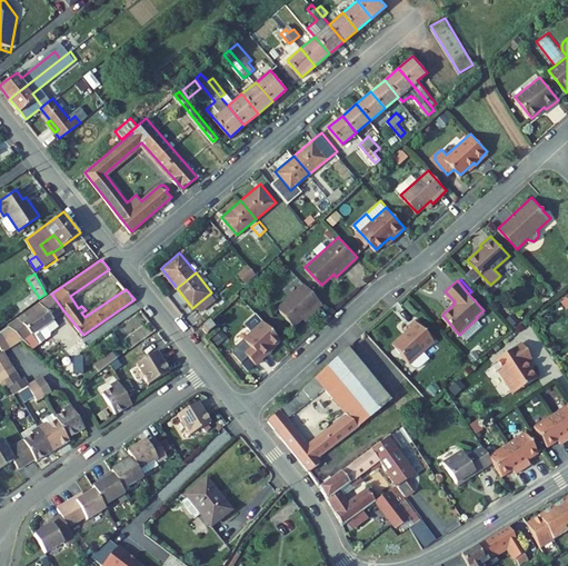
[(238,281),(221,296),(226,303),(243,287),(238,281)]
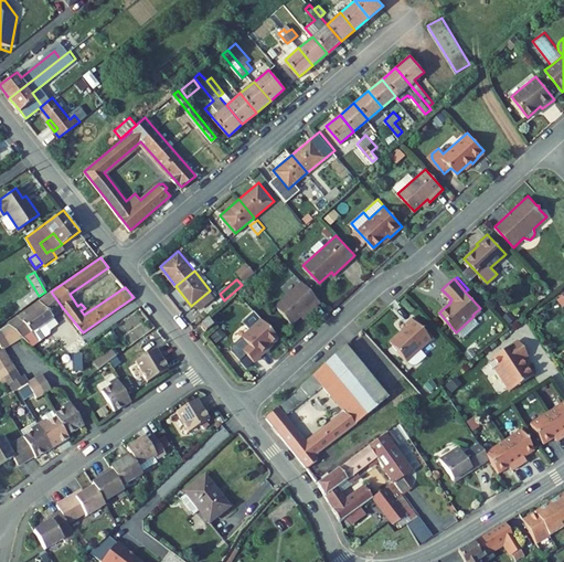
[(291,324),(304,313),(306,315),(321,300),(302,281),(275,305),(291,324)]
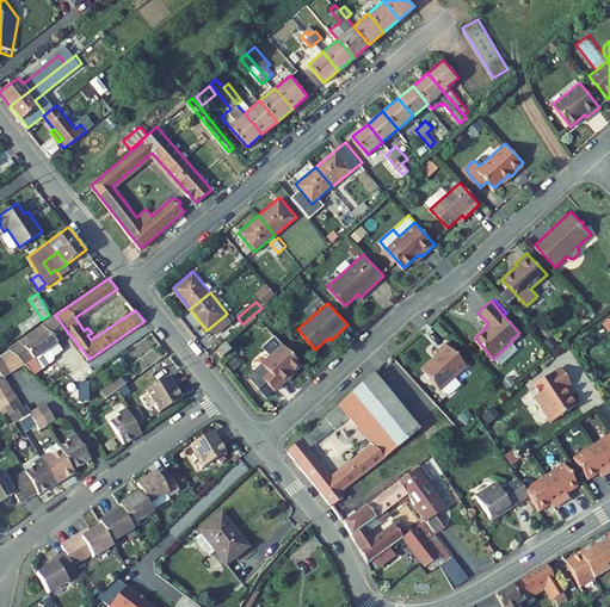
[(30,328),(42,320),(37,311),(25,321),(30,328)]
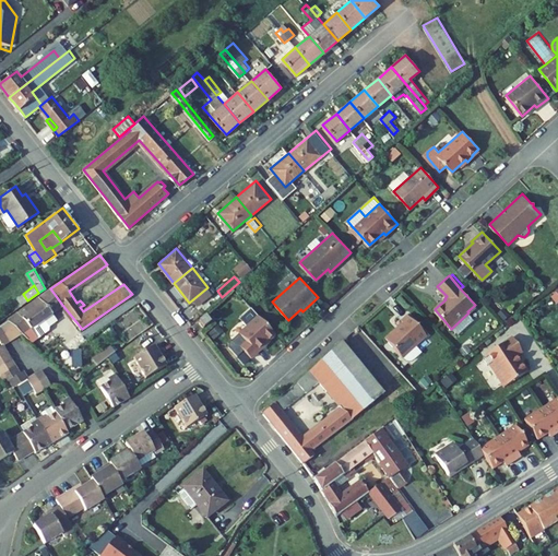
[(51,312),(62,305),(50,288),(8,319),(9,319),(22,332),(23,333),(33,326),(39,334),(47,329),(48,326),(57,319),(51,312)]
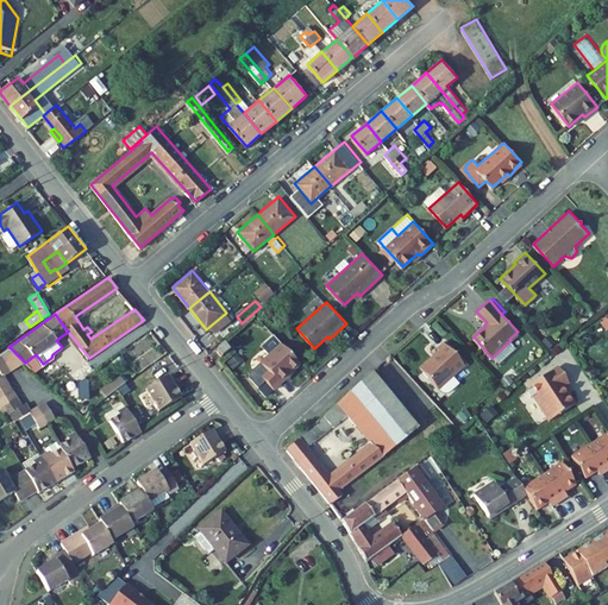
[(453,375),(465,363),(444,340),(437,347),(439,350),(420,366),(440,389),(444,391),(449,391),(452,389),(461,382),(453,375)]
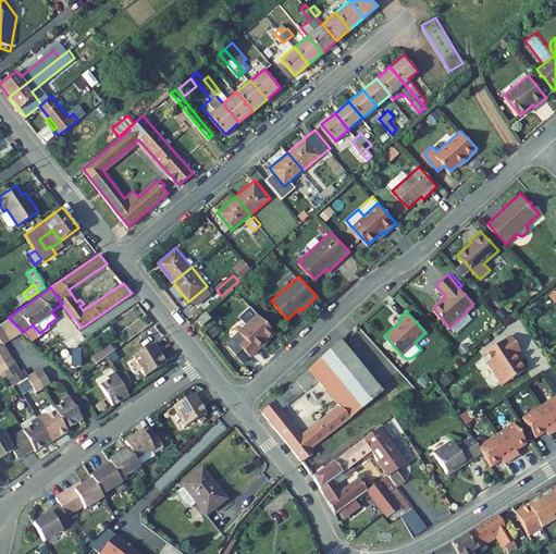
[(204,324),(209,319),(205,314),(199,319),(204,324)]
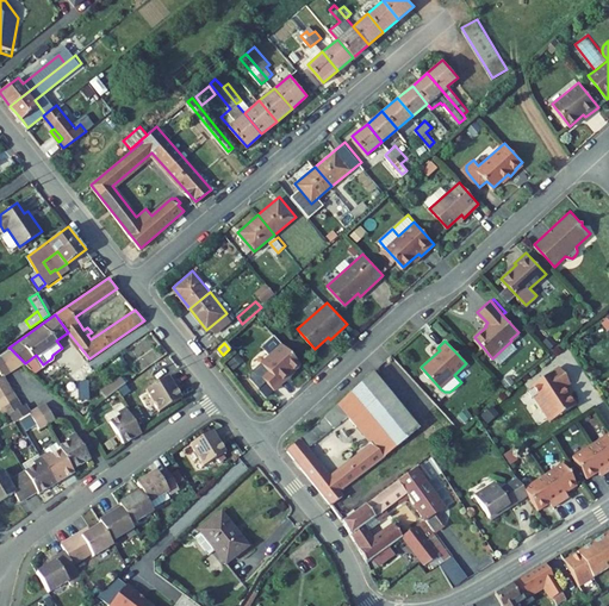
[(261,361),(269,370),(263,376),(274,389),(289,376),(287,375),(300,363),(283,343),(261,361)]
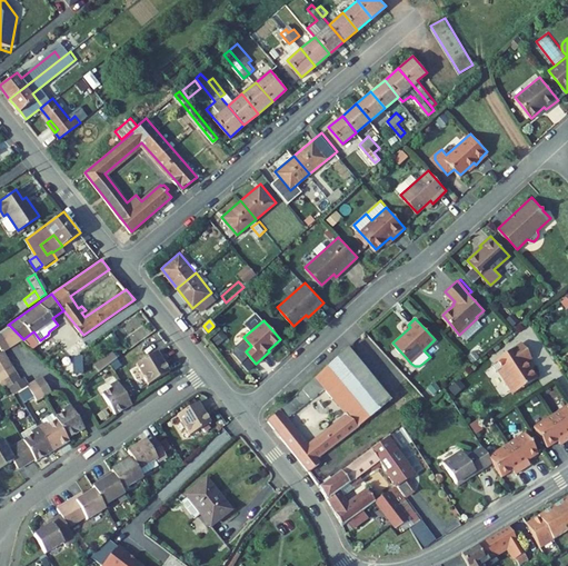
[(9,325),(1,330),(11,346),(22,338),(9,325)]
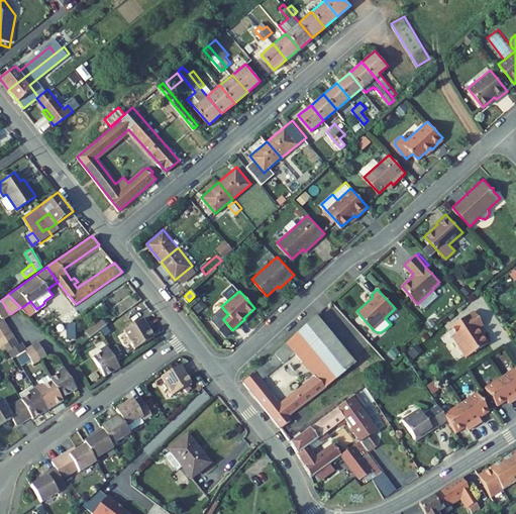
[(0,300),(0,313),(2,317),(2,318),(4,318),(10,314),(1,300),(0,300)]
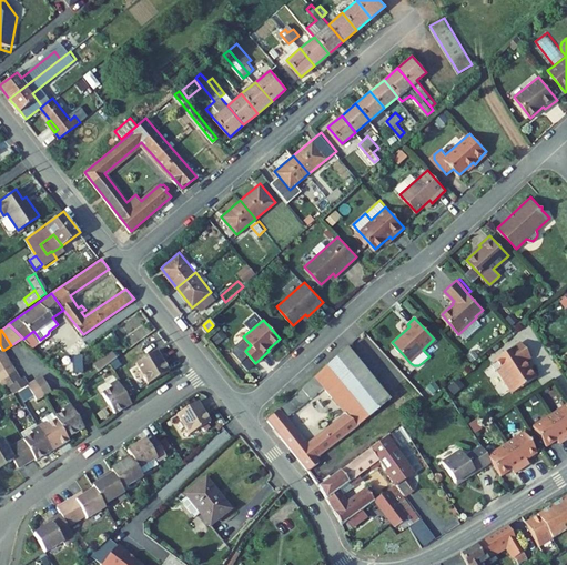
[(33,331),(23,339),(32,346),(40,340),(33,331)]
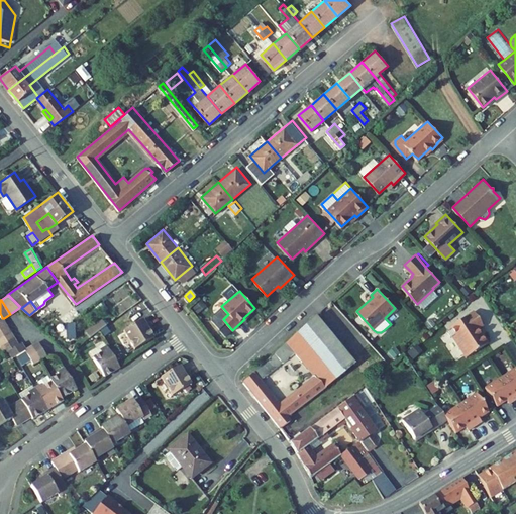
[(467,354),(490,340),(484,331),(482,332),(478,326),(484,322),(475,309),(448,326),(447,329),(451,334),(454,335),(467,354)]
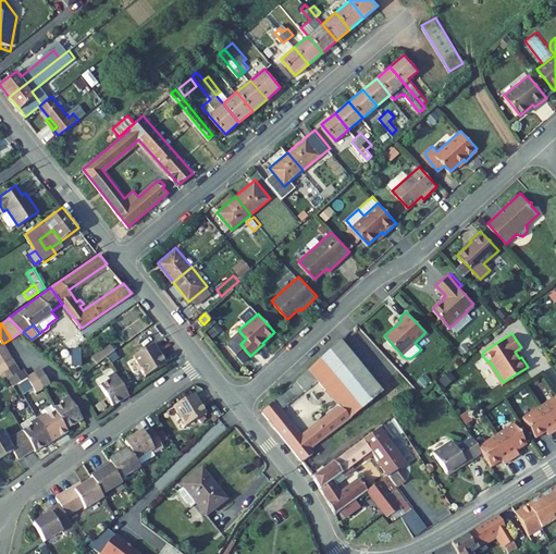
[(262,409),(303,460),(313,452),(310,447),(383,391),(341,339),(262,409)]
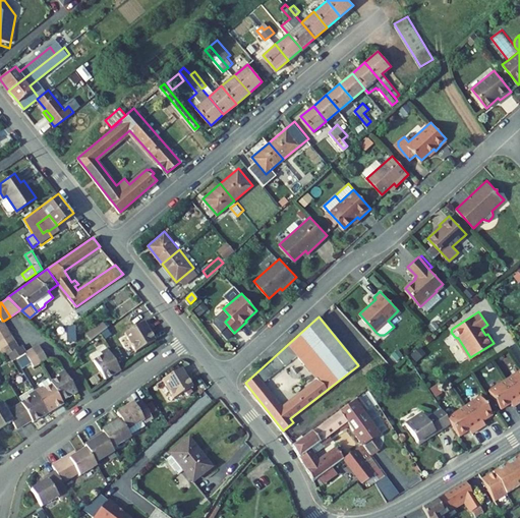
[(157,339),(145,320),(125,331),(136,350),(157,339)]
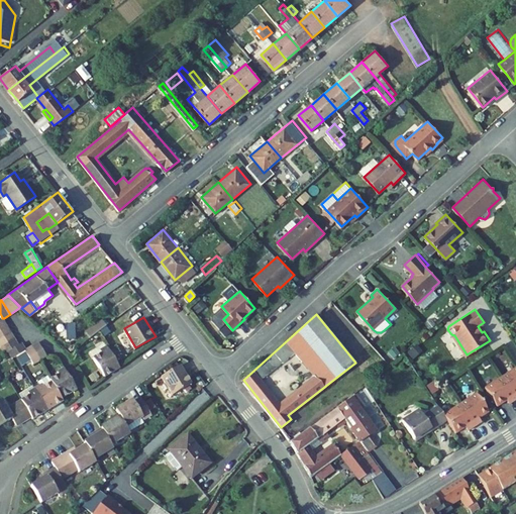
[(76,335),(76,320),(67,320),(68,335),(76,335)]
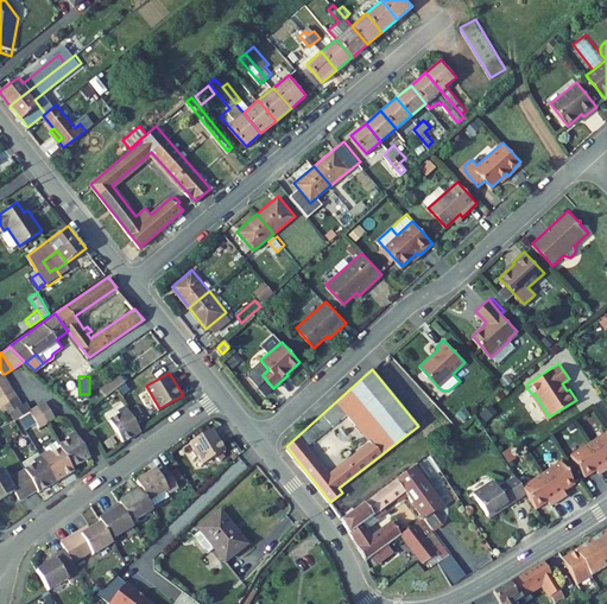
[(107,395),(125,382),(121,376),(102,389),(107,395)]
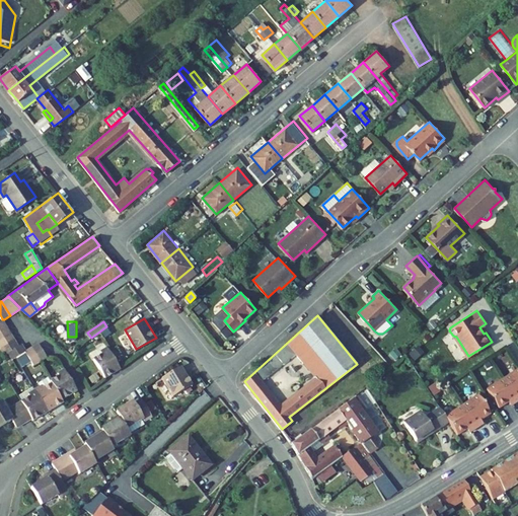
[(0,338),(11,332),(7,324),(0,328),(0,338)]
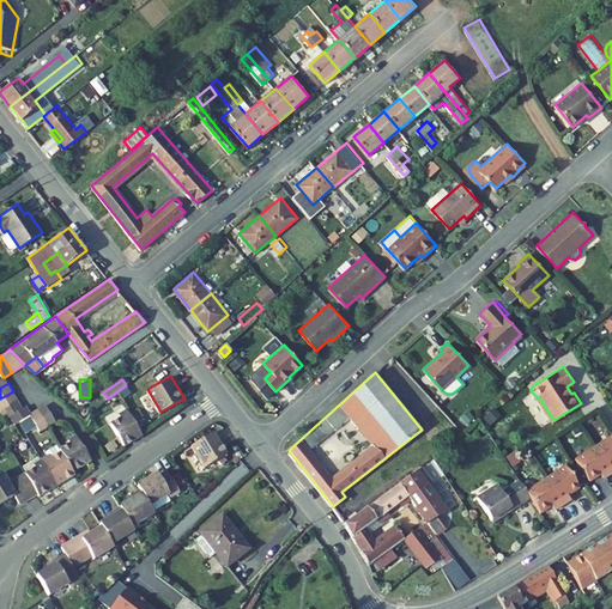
[(18,399),(13,391),(0,399),(0,405),(1,408),(18,399)]
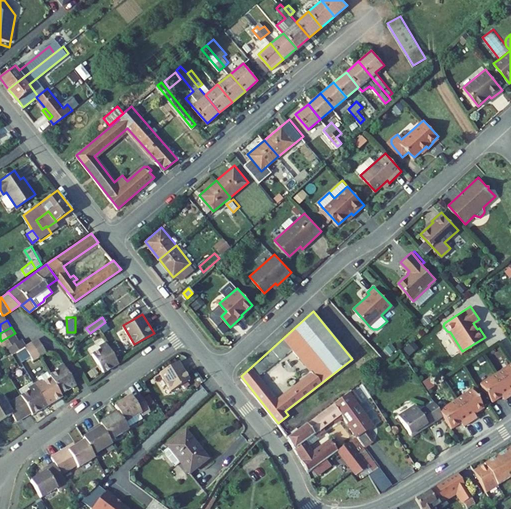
[(19,340),(15,333),(1,341),(5,348),(9,346),(19,340)]
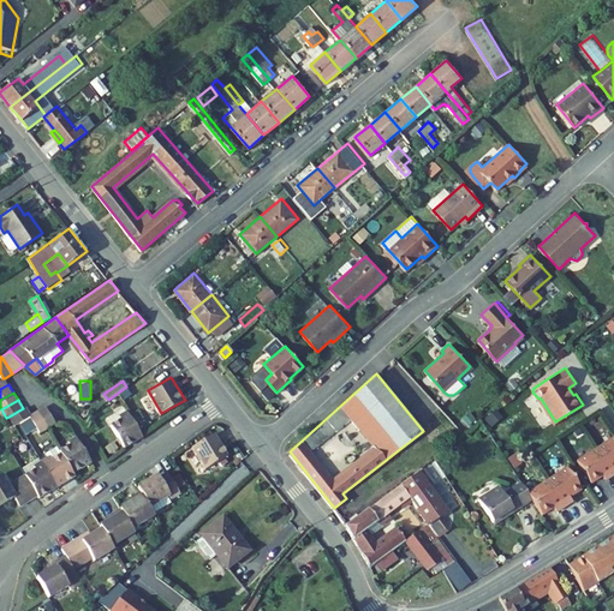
[(47,405),(39,409),(48,426),(57,420),(47,405)]
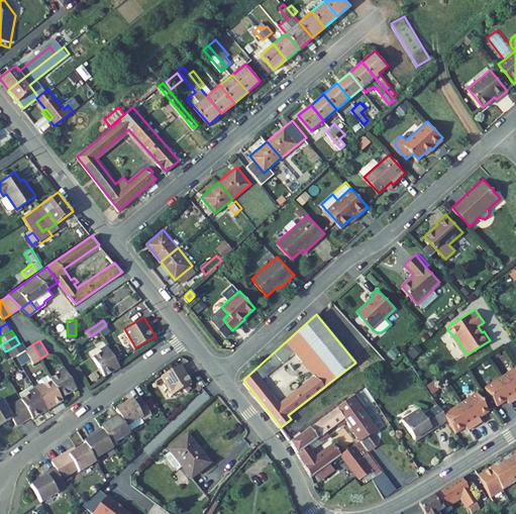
[(107,344),(105,340),(98,344),(100,348),(107,344)]
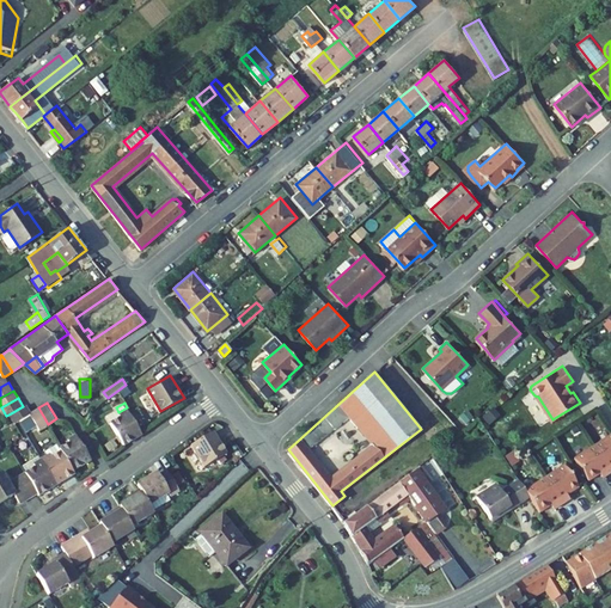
[(16,422),(30,412),(31,412),(26,404),(23,406),(11,413),(16,422)]
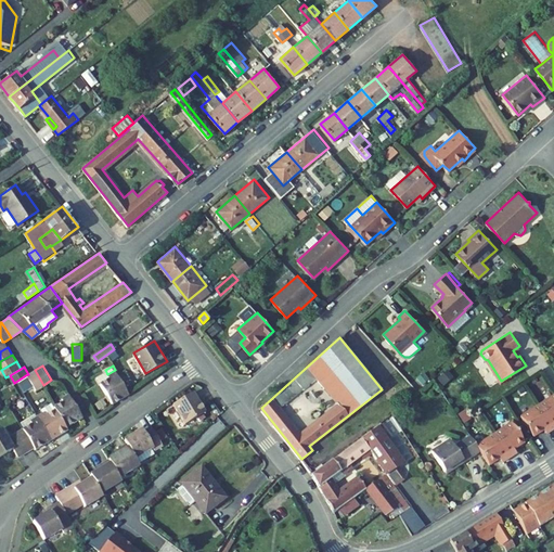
[(27,374),(36,389),(43,385),(35,370),(28,374),(27,374)]
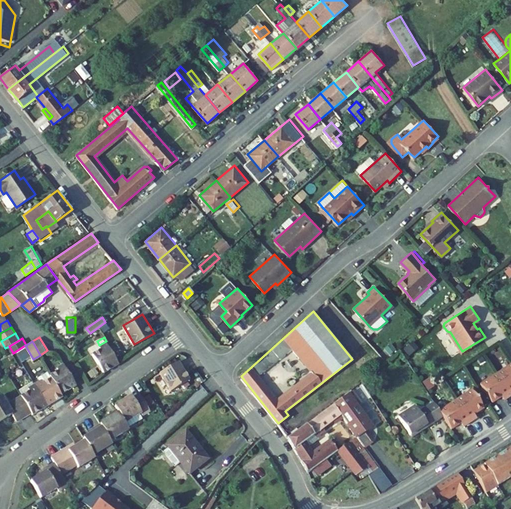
[(89,346),(104,371),(119,362),(106,341),(99,345),(97,341),(89,346)]
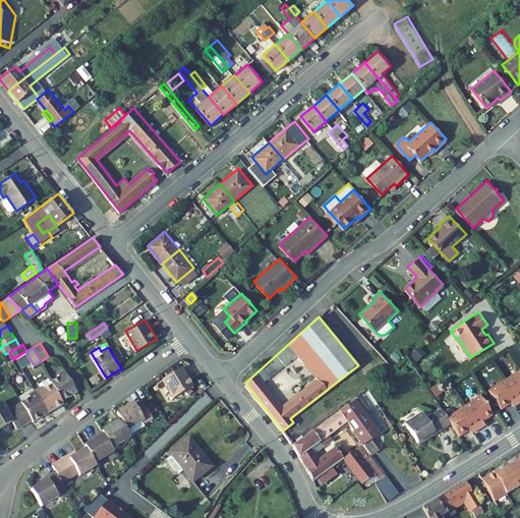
[(177,395),(191,387),(194,385),(182,365),(163,378),(174,397),(177,395)]
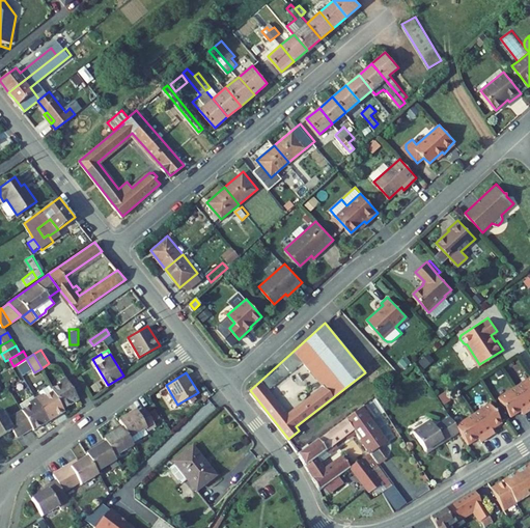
[(53,388),(54,390),(64,407),(80,397),(66,376),(59,380),(61,383),(53,388)]
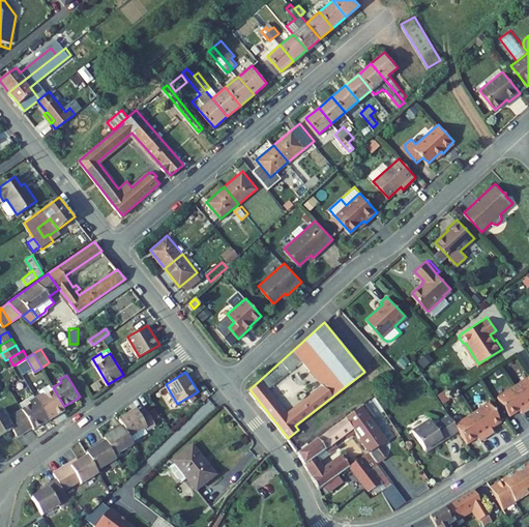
[(528,376),(516,385),(528,405),(528,376)]
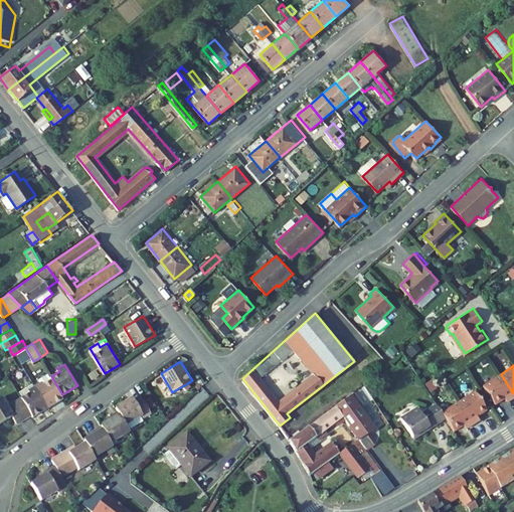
[(513,393),(501,374),(484,384),(496,402),(506,396),(508,400),(513,396),(513,393)]
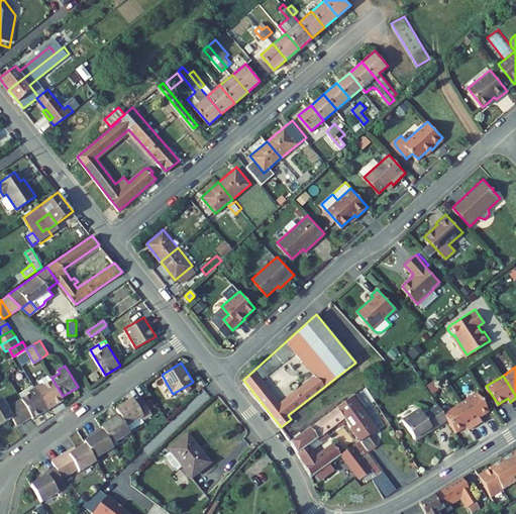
[(63,396),(53,380),(43,385),(42,383),(35,387),(48,408),(64,399),(63,396)]
